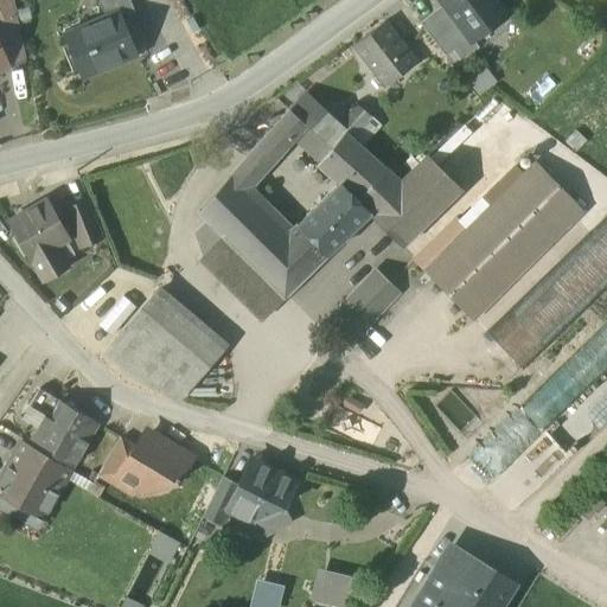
[(0,0),(0,12),(4,23),(17,17),(12,0),(0,0)]
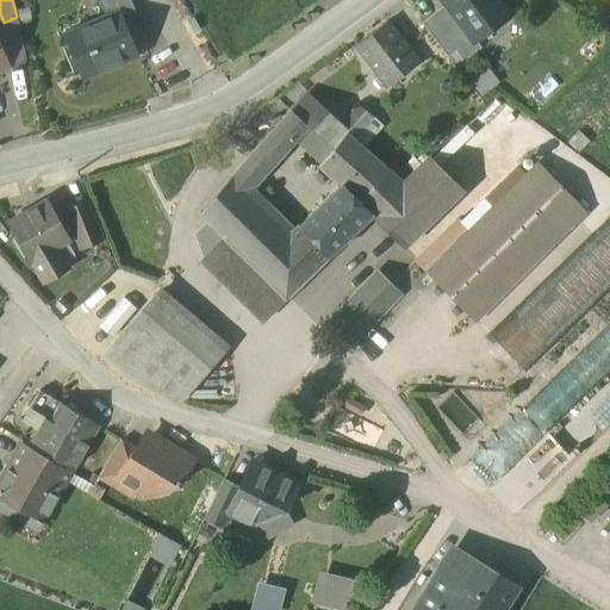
[(98,0),(106,20),(119,14),(120,16),(135,10),(130,0),(98,0)]
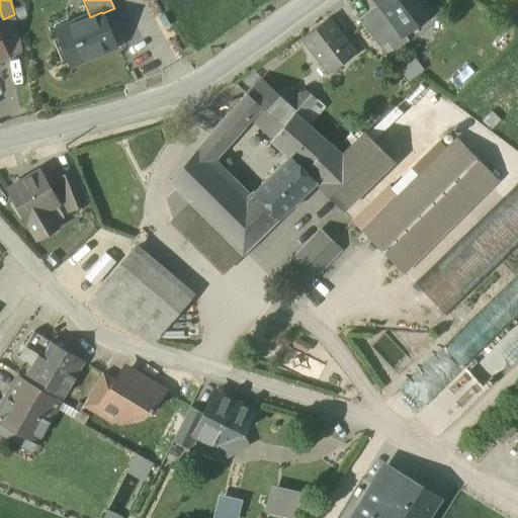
[(375,0),(378,3),(402,34),(403,33),(430,13),(419,0),(375,0)]
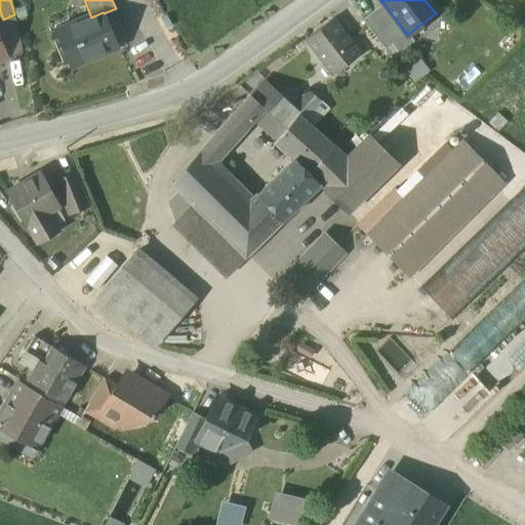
[(394,41),(402,51),(414,41),(408,34),(407,35),(384,3),(362,19),(385,48),(394,41)]
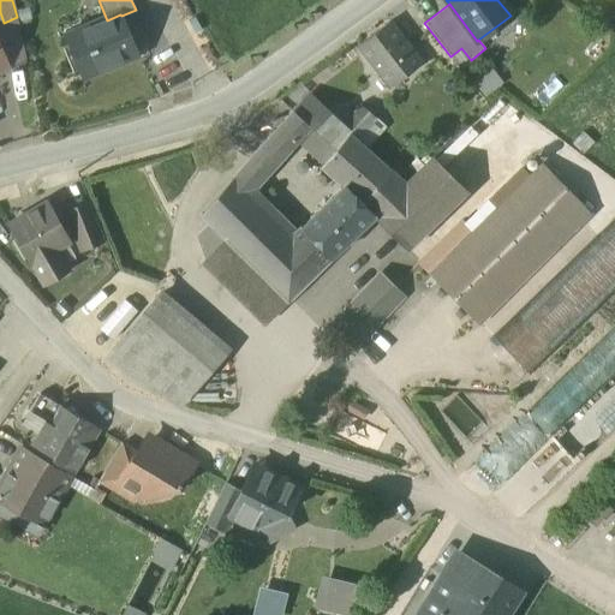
[(65,37),(82,78),(138,55),(121,16),(120,15),(107,21),(65,37)]
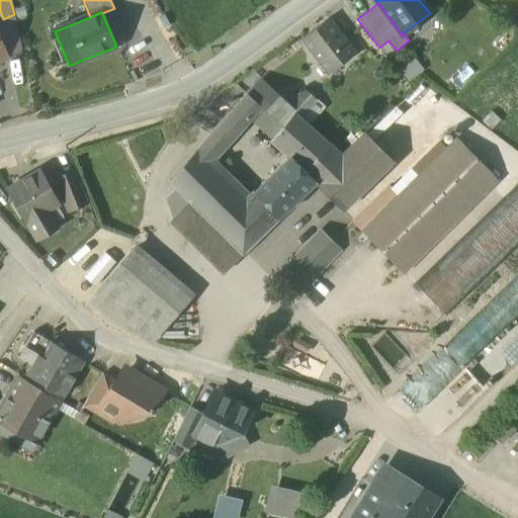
[(0,20),(0,41),(6,56),(21,50),(14,14),(3,19),(0,20)]
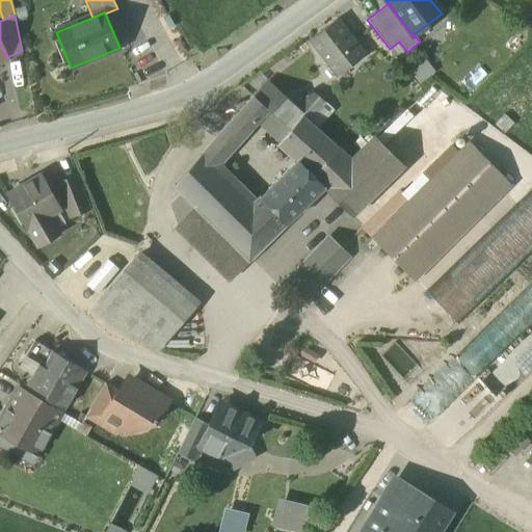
[(311,38),(337,74),(362,56),(336,21),(311,38)]
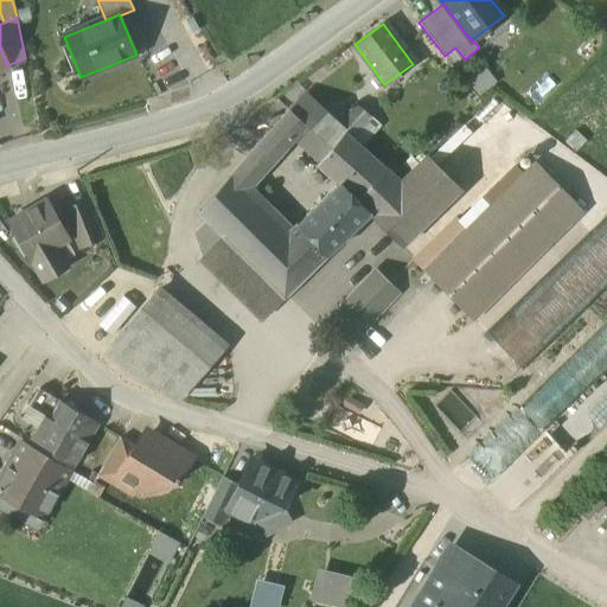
[(497,81),(484,63),(465,77),(478,95),(497,81)]
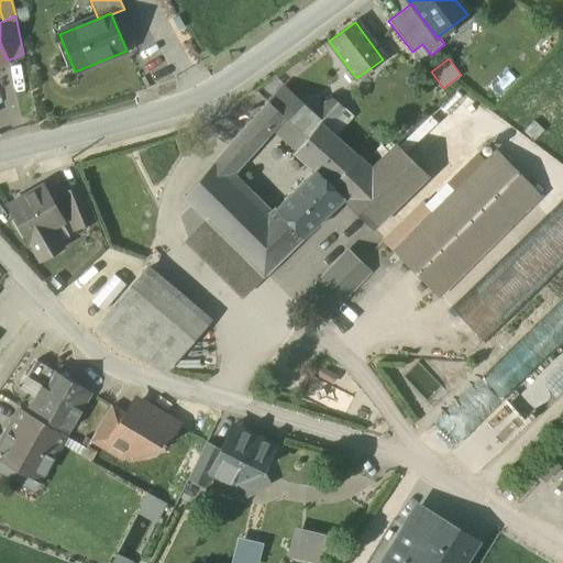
[(282,114),(307,136),(320,122),(321,123),(322,122),(284,87),(269,103),(282,114)]
